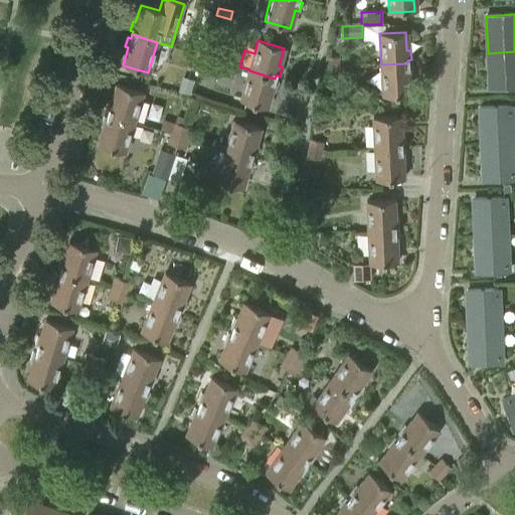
[(193,53),(203,56),(206,46),(196,43),(193,53)]
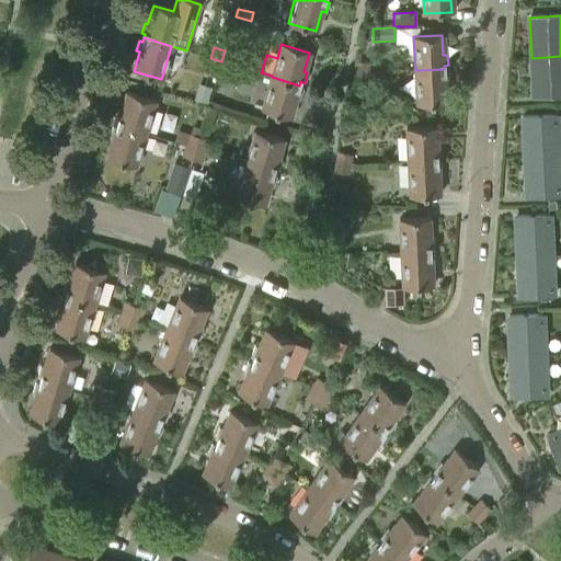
[(236,54),(225,50),(221,61),(231,65),(236,54)]
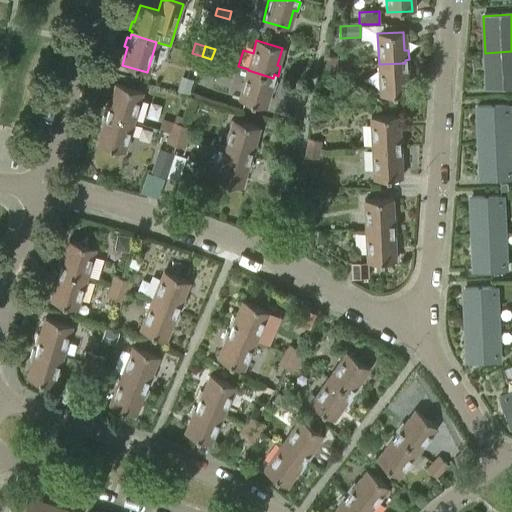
[(511,88),(511,51),(485,53),(486,90),(511,88)]
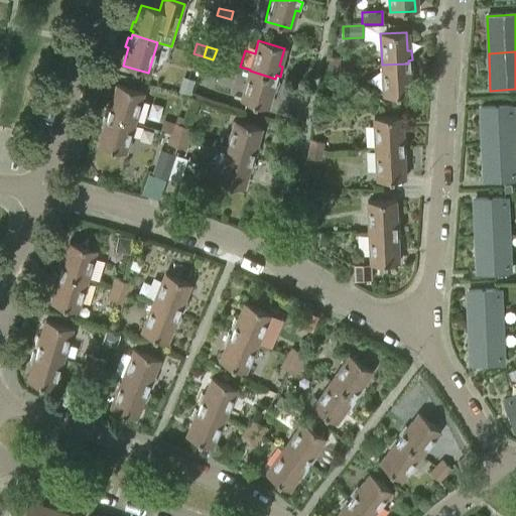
[(190,65),(201,67),(204,56),(194,53),(190,65)]
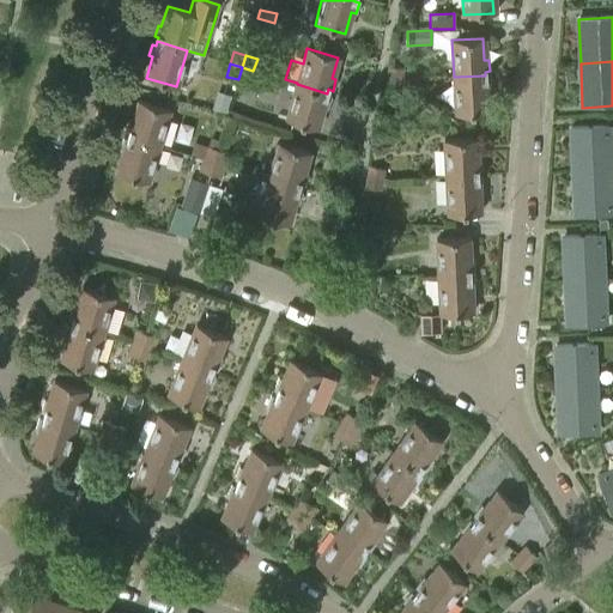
[(249,83),(253,71),(242,67),(238,79),(249,83)]
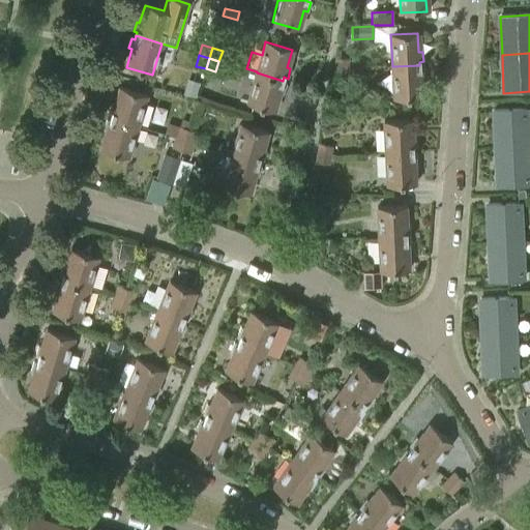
[(334,67),(346,69),(348,60),(335,58),(334,67)]
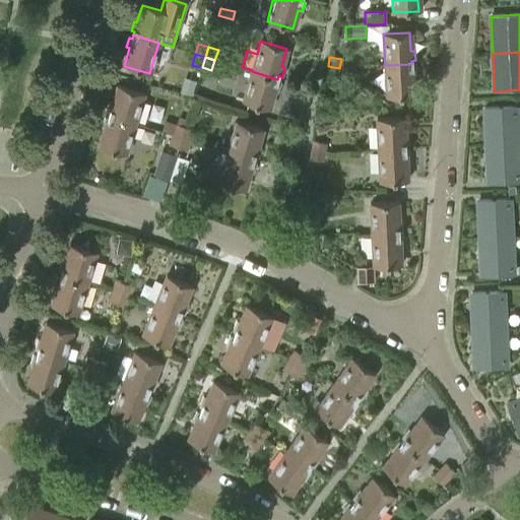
[(411,67),(411,64),(385,65),(387,98),(412,95),(411,77),(416,77),(415,66),(411,67)]
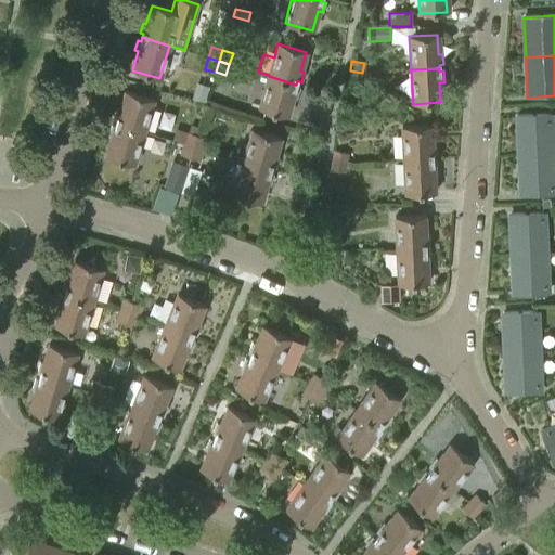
[(350,71),(348,79),(360,81),(362,73),(350,71)]
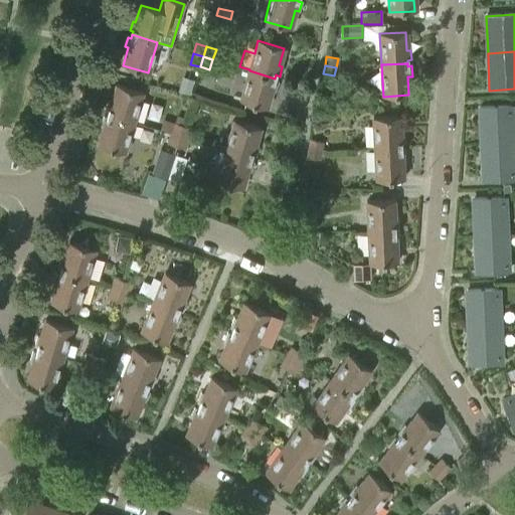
[(274,81),(275,78),(249,70),(239,101),(266,109),(271,91),(275,92),(278,82),(274,81)]
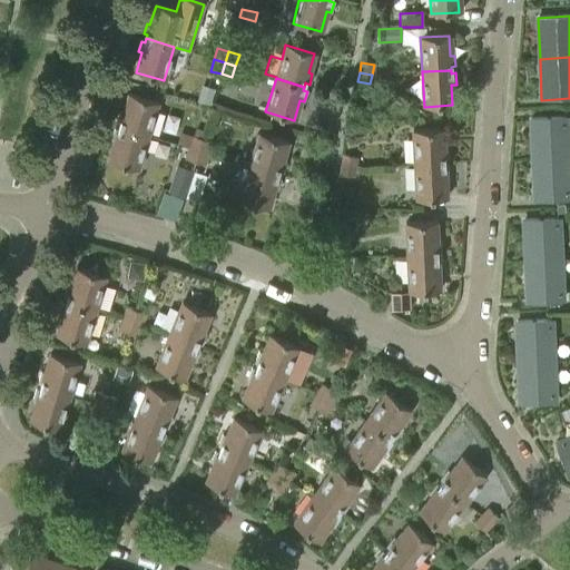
[(202,87),(197,101),(209,105),(213,90),(202,87)]
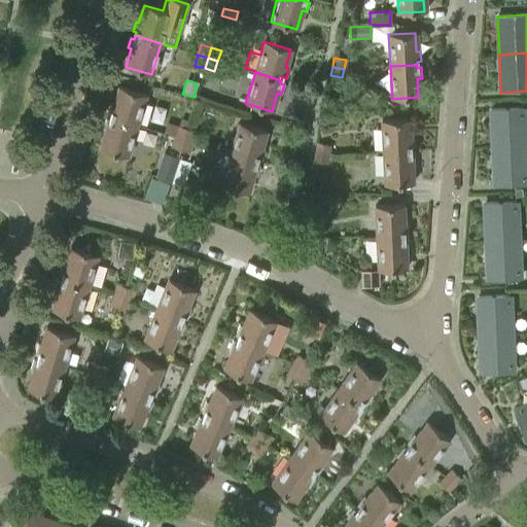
[(111,114),(110,118),(136,126),(145,95),(119,88),(113,105),(110,104),(107,113),(111,114)]
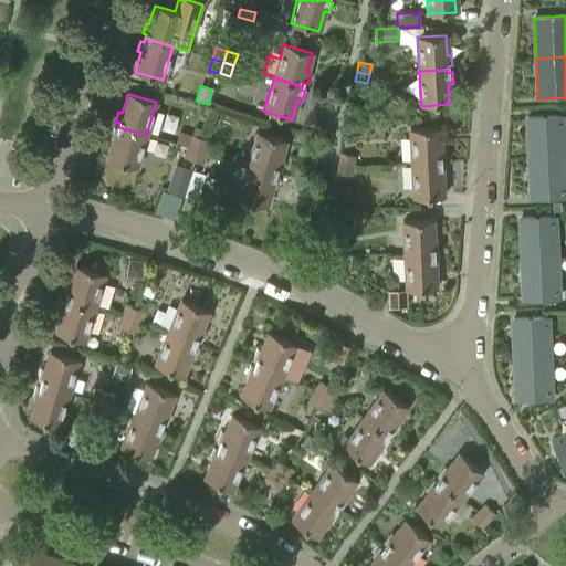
[(526,118),(528,159),(564,157),(562,116),(526,118)]
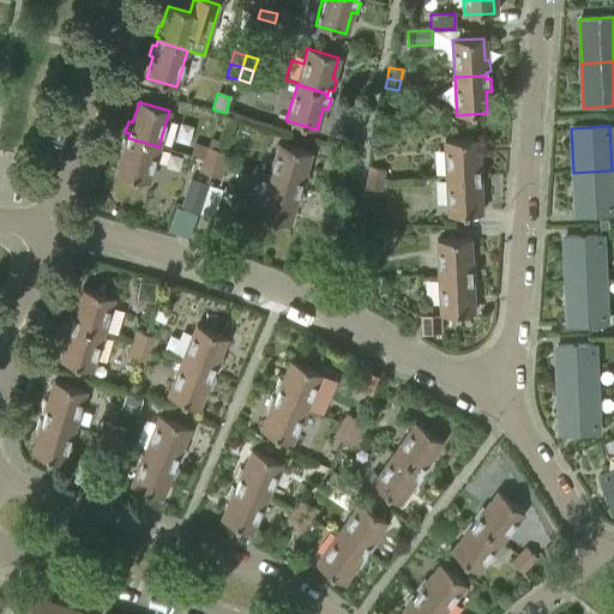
[(148,182),(158,146),(128,138),(127,142),(122,140),(119,151),(124,152),(118,173),(148,182)]
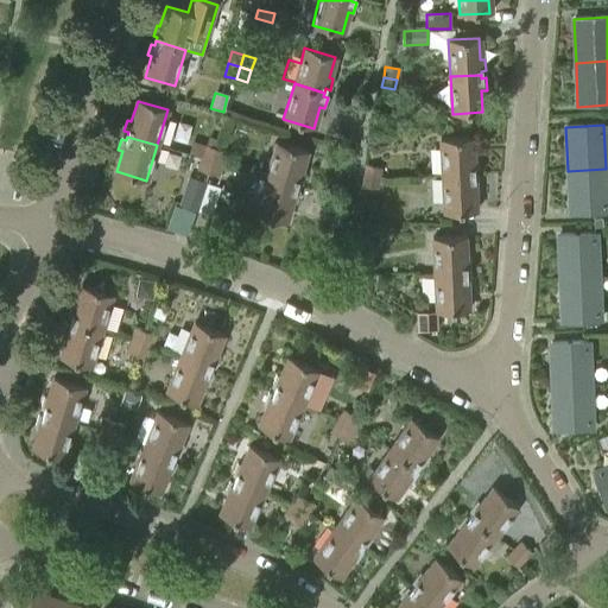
[(441,139),(443,176),(473,175),(473,171),(477,171),(477,158),(473,159),(472,137),(441,139)]
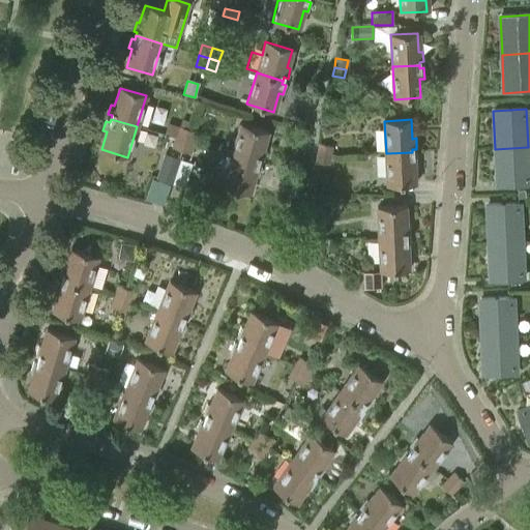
[(231,155),(257,164),(258,159),(262,162),(265,151),(261,150),(266,131),(240,124),(231,155)]
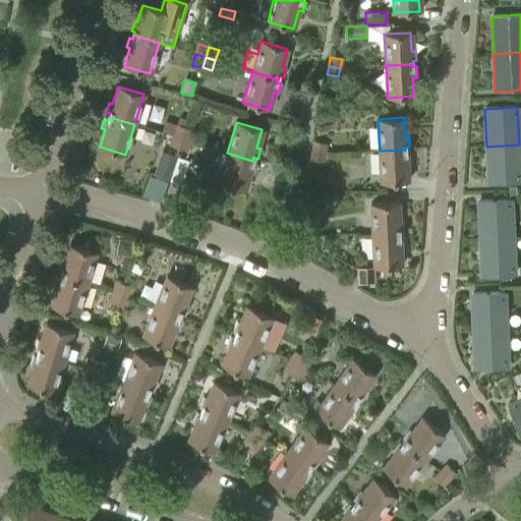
[(180,138),(183,128),(175,126),(172,136),(180,138)]
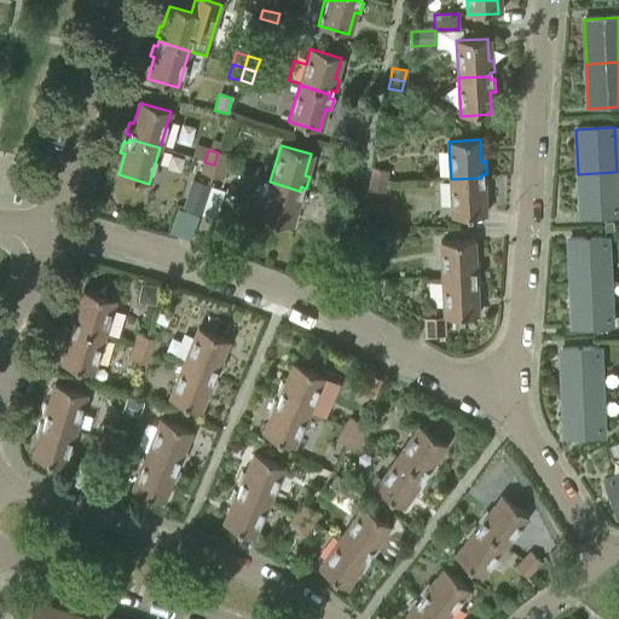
[(218,152),(214,165),(224,168),(229,155),(218,152)]
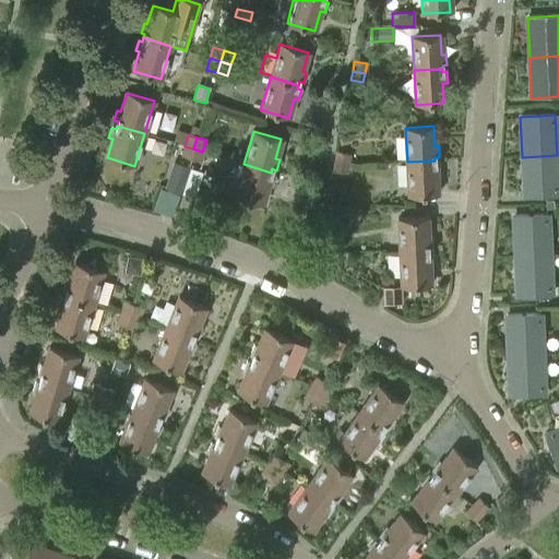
[(181,157),(190,161),(193,149),(185,146),(181,157)]
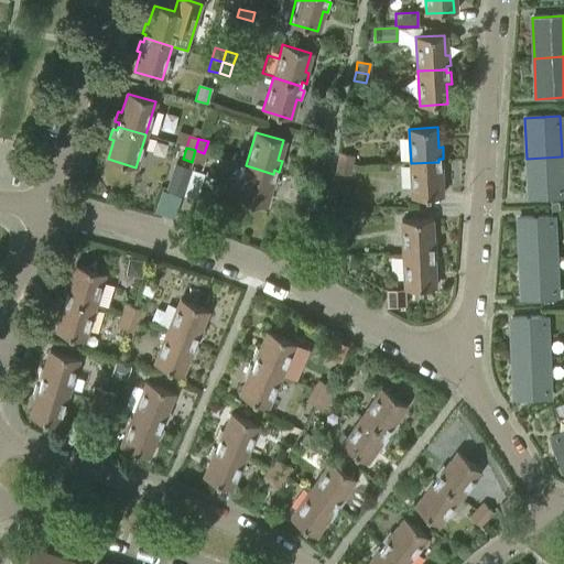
[(201,164),(204,153),(195,150),(192,162),(201,164)]
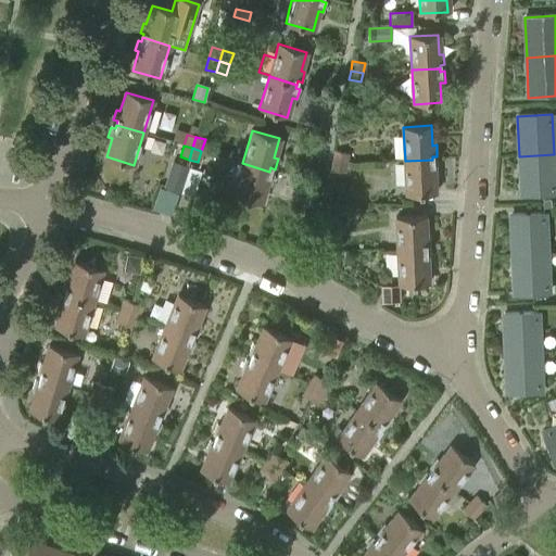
[(333,161),(345,164),(346,154),(335,152),(333,161)]
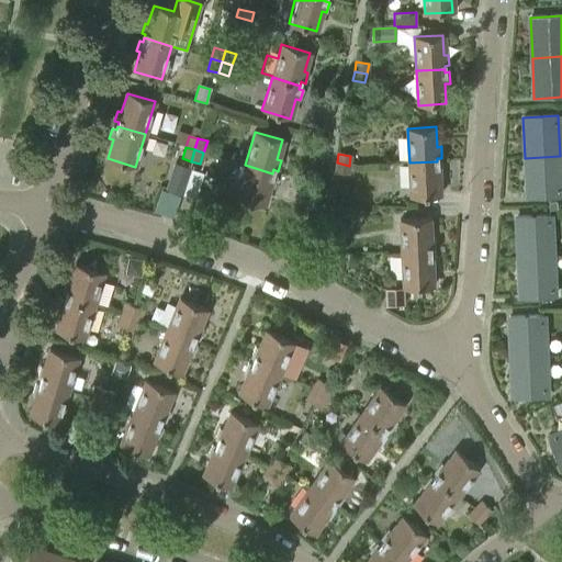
[(561,197),(560,158),(560,156),(525,158),(527,199),(561,197)]
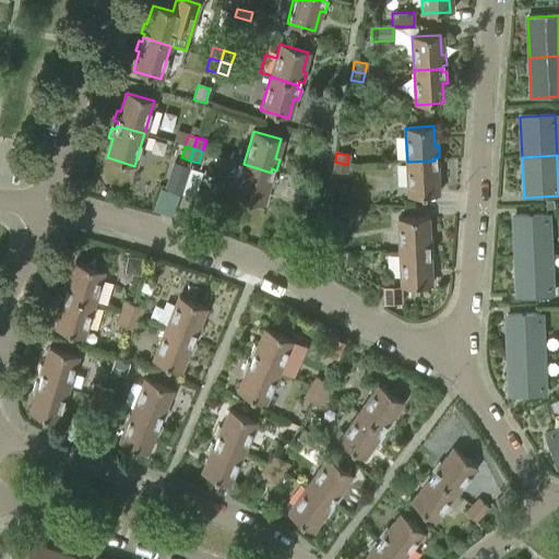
[(436,164),(435,161),(407,162),(408,195),(437,194),(436,175),(440,175),(440,164),(436,164)]
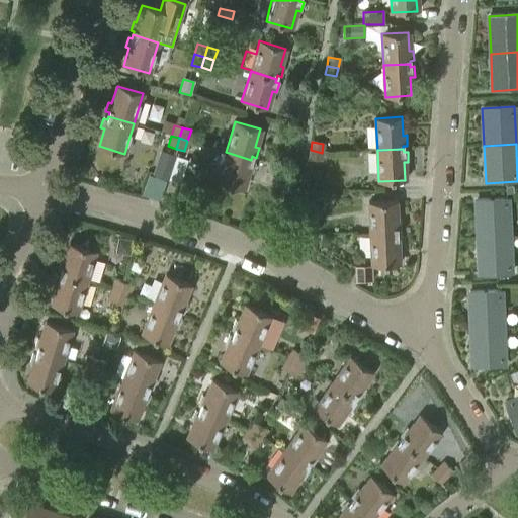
[(161,150),(152,175),(168,180),(176,155),(161,150)]
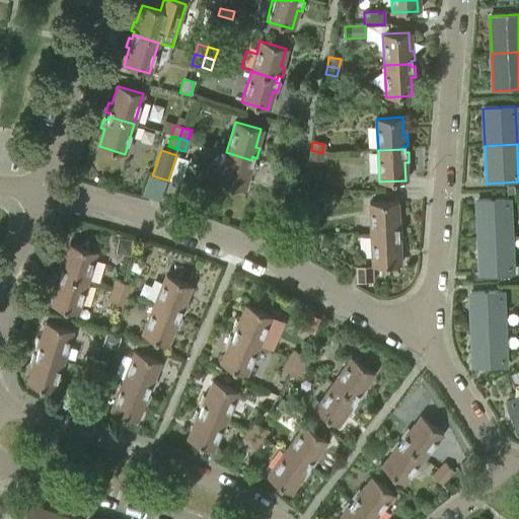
[(311,150),(309,159),(320,161),(322,153),(311,150)]
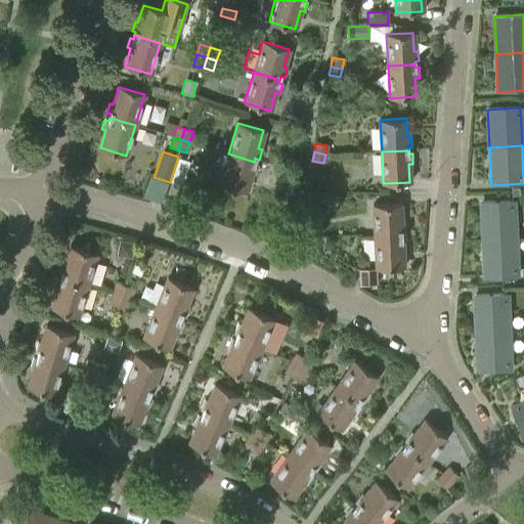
[(253,165),(254,162),(228,154),(219,184),(245,191),(250,174),(255,175),(257,166),(253,165)]
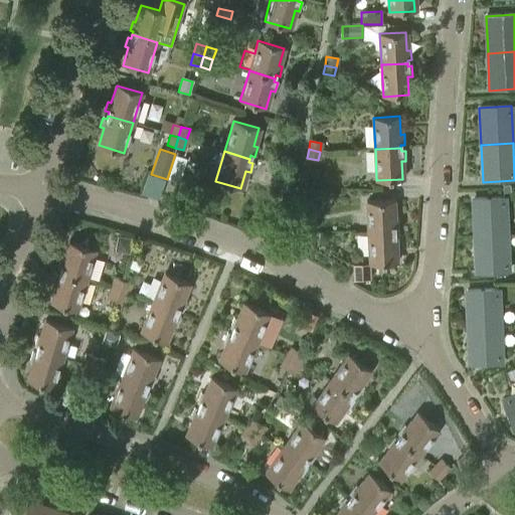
[(192,186),(180,181),(175,194),(187,198),(192,186)]
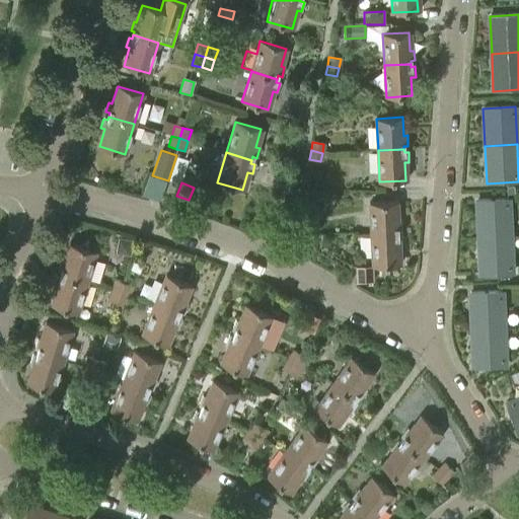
[(476,201),(478,238),(510,236),(508,199),(476,201)]
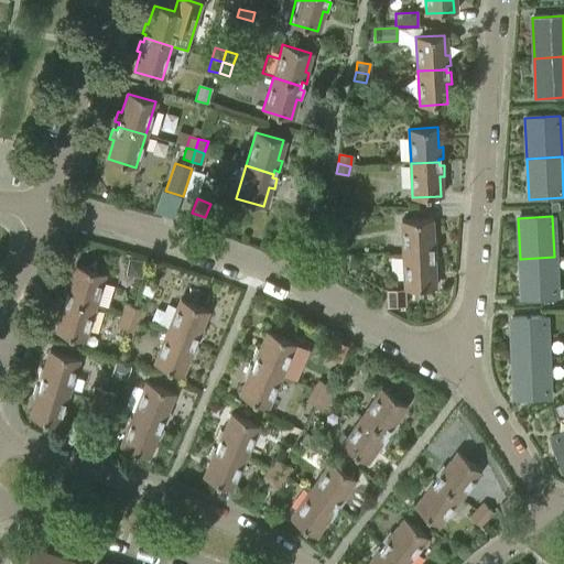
[(402,220),(403,256),(432,255),(432,250),(436,250),(435,239),(431,239),(431,219),(402,220)]
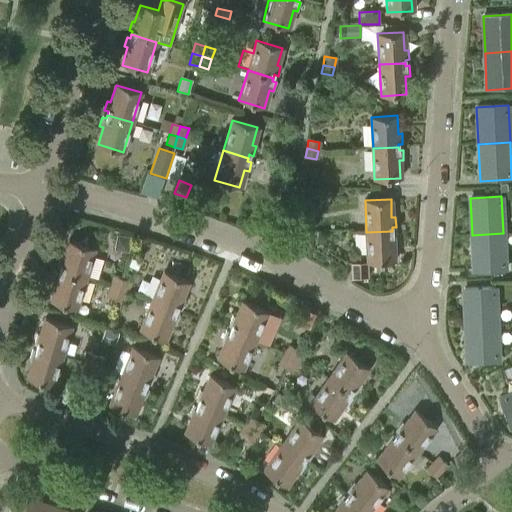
[(298,232),(309,231),(309,222),(297,223),(298,232)]
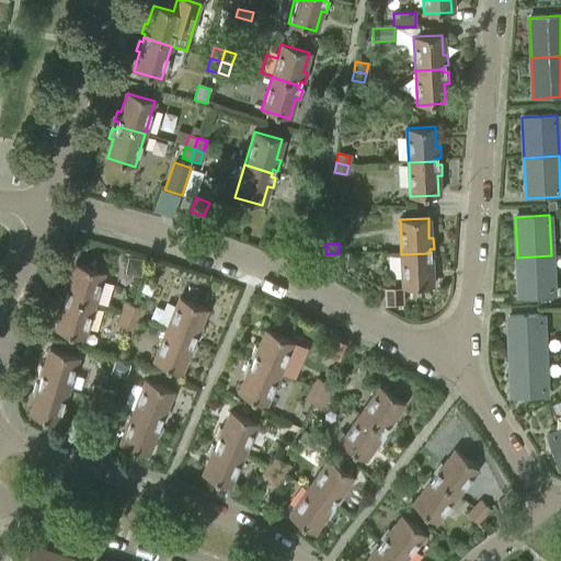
[(340,263),(339,253),(327,254),(327,264),(340,263)]
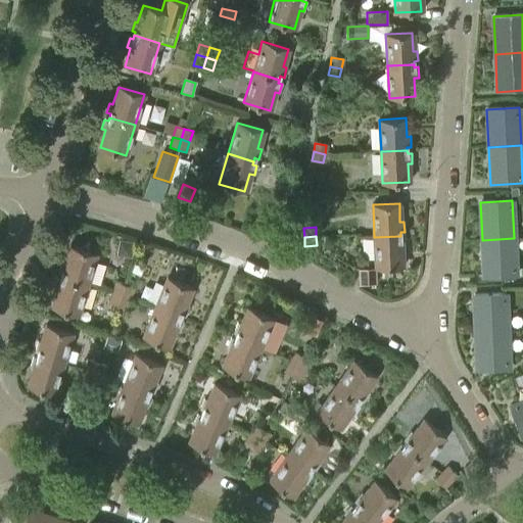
[(400,239),(400,236),(374,237),(375,268),(401,267),(400,248),(406,248),(405,239),(400,239)]
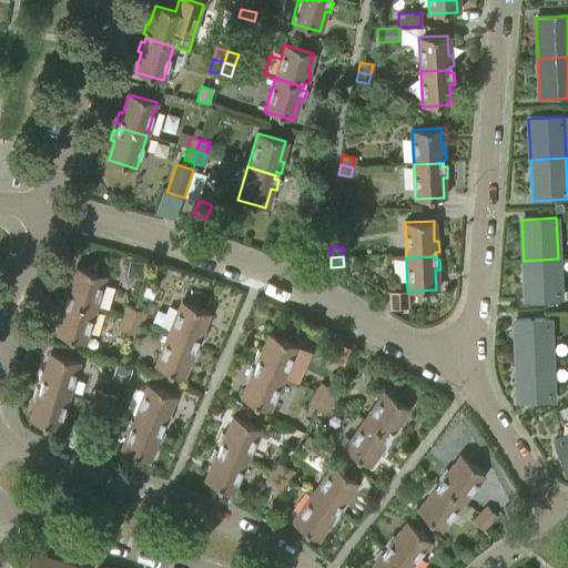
[(560,300),(558,266),(558,259),(524,261),(525,302),(560,300)]
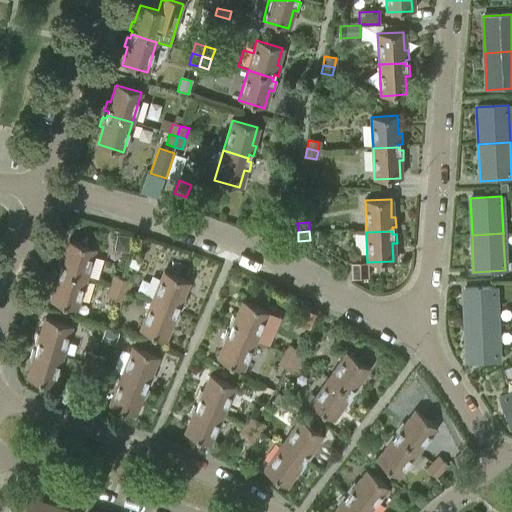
[(122,252),(129,253),(132,238),(117,235),(116,243),(122,252)]
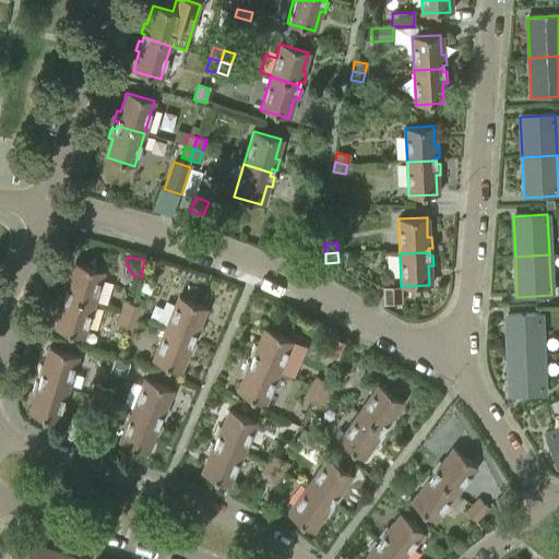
[(67,292),(66,296),(92,304),(102,271),(74,263),(69,282),(66,281),(62,290),(67,292)]
